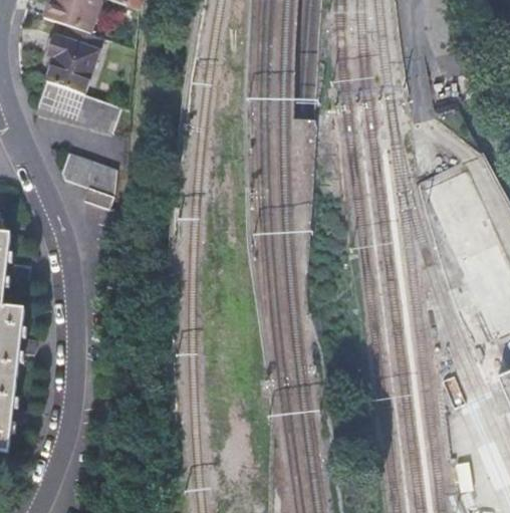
[(49,0),(42,18),(59,24),(67,27),(73,28),(88,33),(99,0),(49,0)]
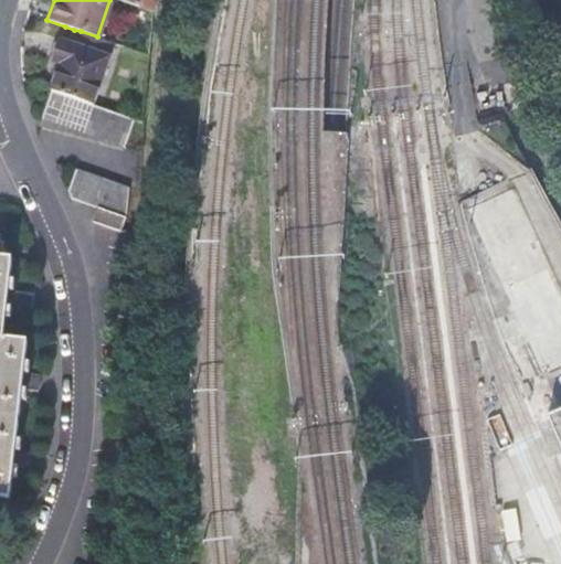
[(119,0),(119,1),(122,1),(150,12),(151,0),(119,0)]
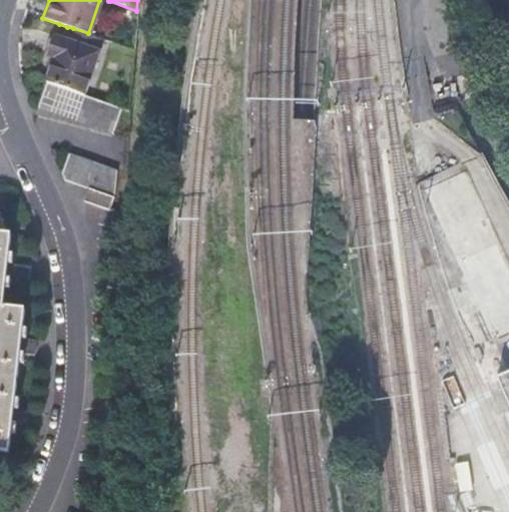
[(54,56),(46,81),(51,83),(68,40),(73,28),(67,27),(63,39),(55,36),(49,54),(54,56)]
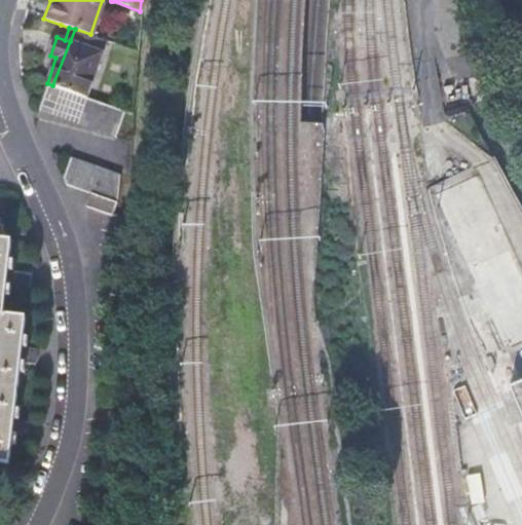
[(90,34),(75,29),(70,41),(52,85),(87,97),(102,52),(106,39),(100,37),(90,34)]
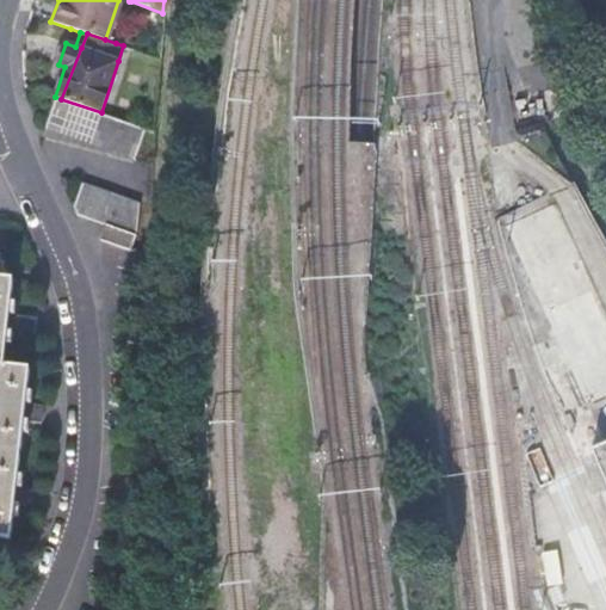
[(130,155),(140,125),(101,112),(61,99),(55,97),(45,127),(130,155)]
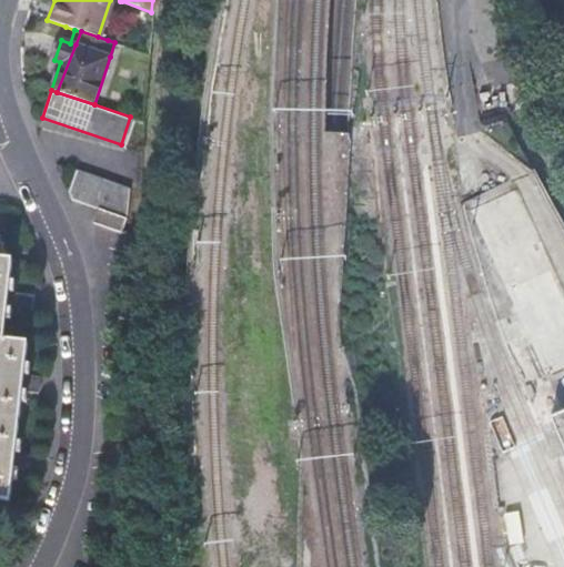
[(76,170),(73,175),(71,200),(99,209),(94,222),(122,231),(127,218),(128,186),(76,170)]
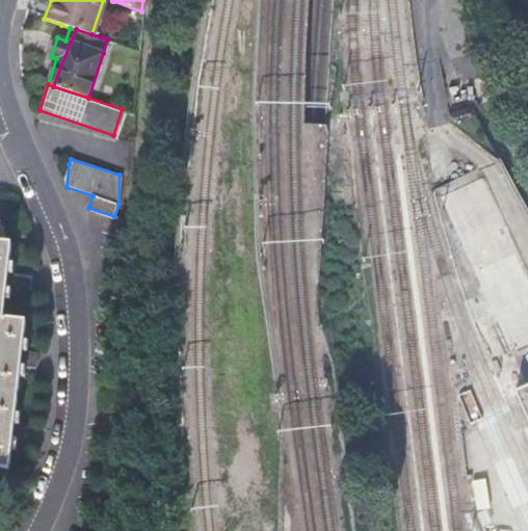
[(527,271),(482,175),(439,195),(508,347),(527,338),(527,271)]
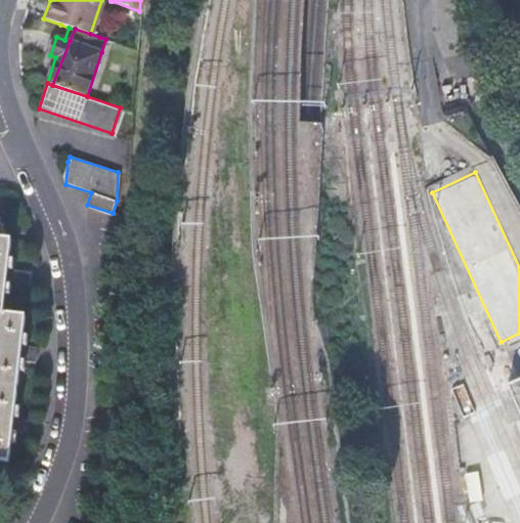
[(18,430),(19,416),(12,415),(18,357),(26,358),(27,344),(19,343),(23,313),(2,311),(5,280),(13,281),(14,266),(6,265),(8,237),(0,236),(0,229),(1,221),(0,221),(0,456),(8,458),(11,429),(18,430)]
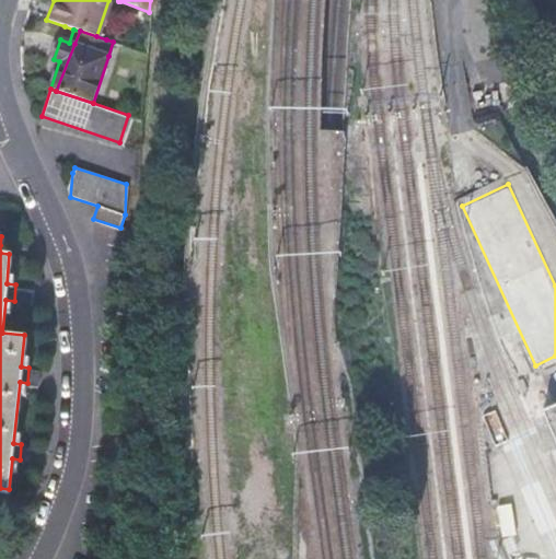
[(555,407),(533,417),(555,473),(555,407)]
